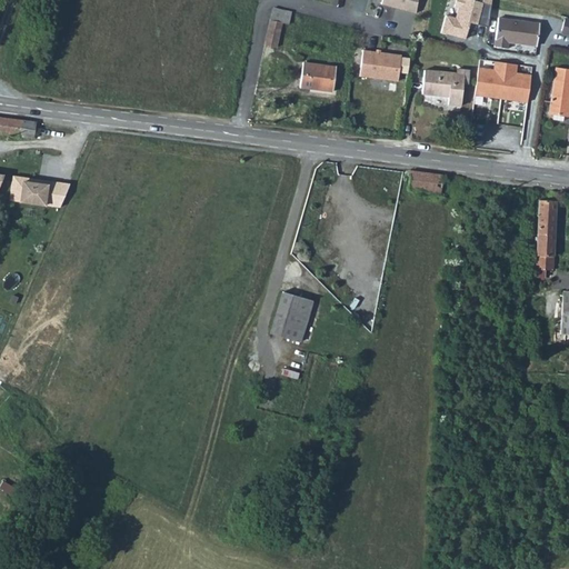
[(417,0),(382,0),(381,6),(415,13),(417,0)]
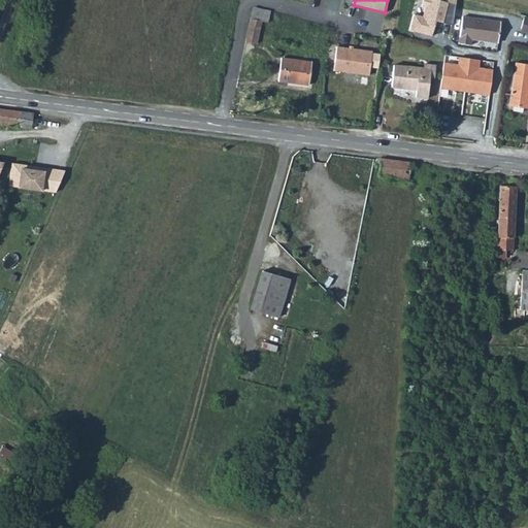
[(439,0),(420,0),(418,7),(422,8),(420,17),(410,14),(406,30),(426,34),(428,22),(437,24),(442,5),(439,0)]
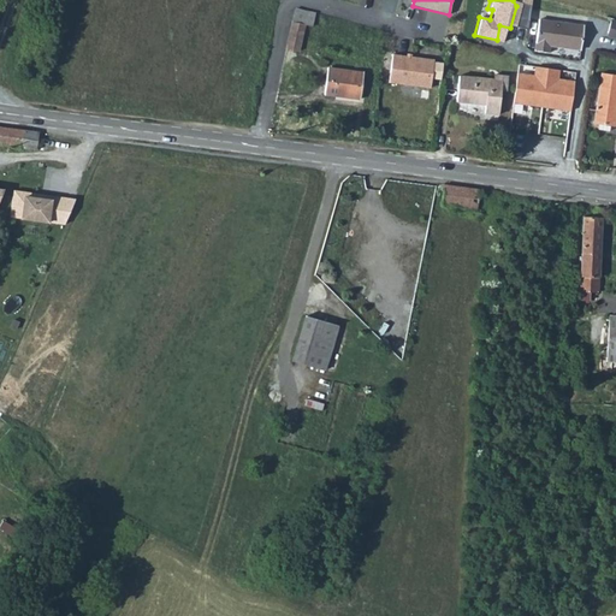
[(312,25),(314,13),(315,12),(306,10),(306,7),(296,5),(292,21),(306,24),(312,25)]
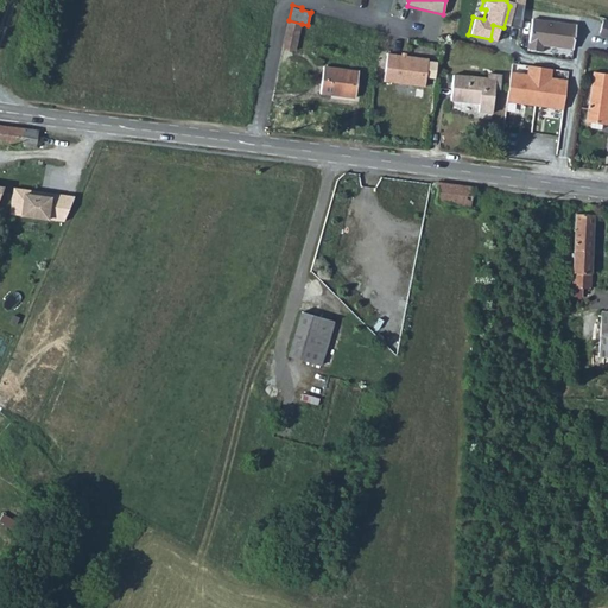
[(295,51),(302,24),(289,20),(283,48),(295,51)]
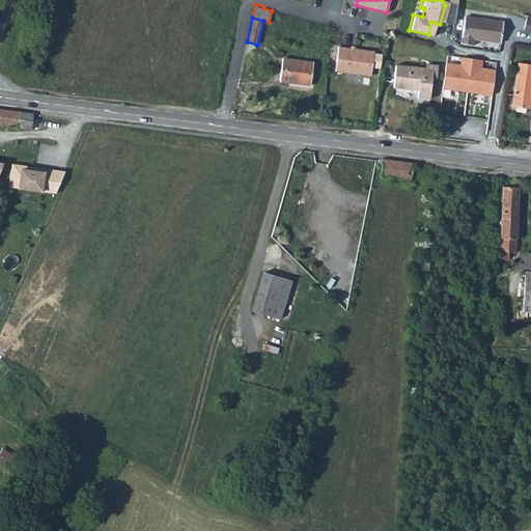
[(500,43),(503,23),(465,18),(462,44),(473,45),(474,39),(500,43)]
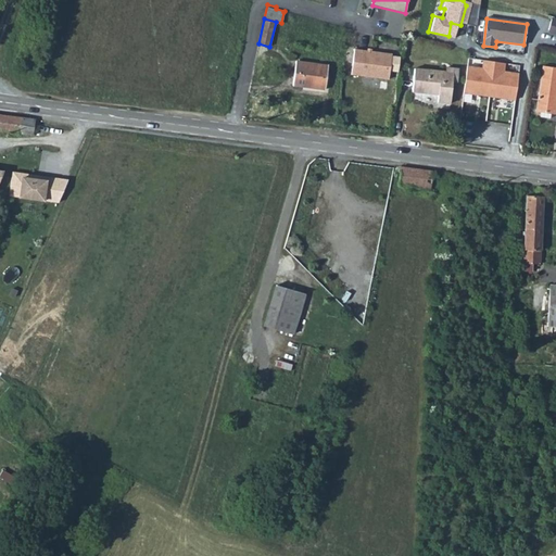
[(355,49),(351,74),(389,79),(390,71),(397,72),(399,58),(391,57),(392,54),(355,49)]
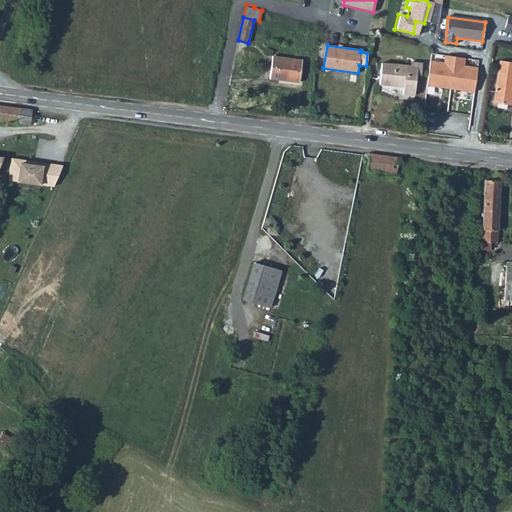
[(269,79),(299,82),(301,60),(272,56),(269,79)]
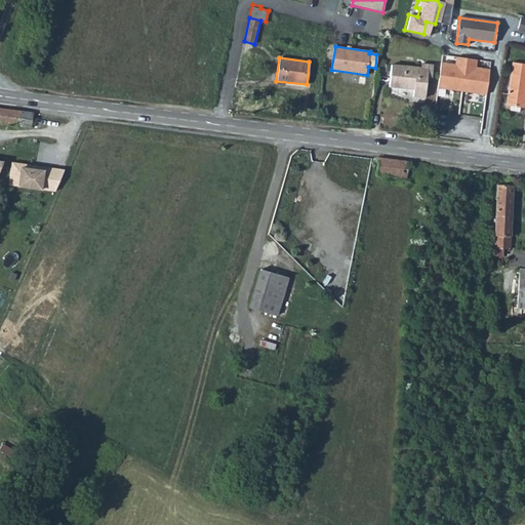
[(463,91),(468,58),(457,57),(456,65),(442,63),(439,88),(463,91)]
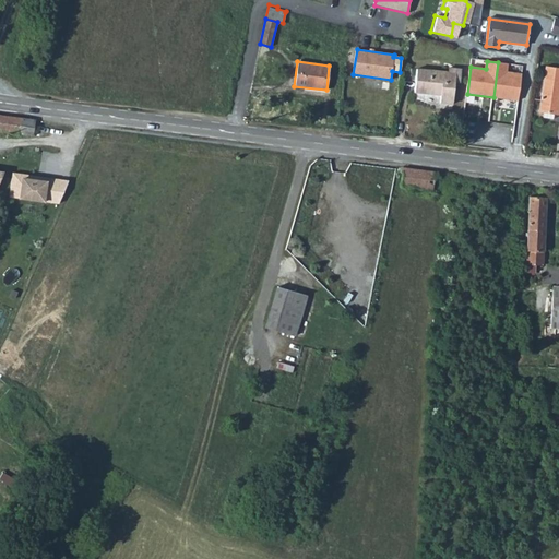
[(509,63),(498,62),(494,97),(518,100),(523,74),(508,72),(509,63)]
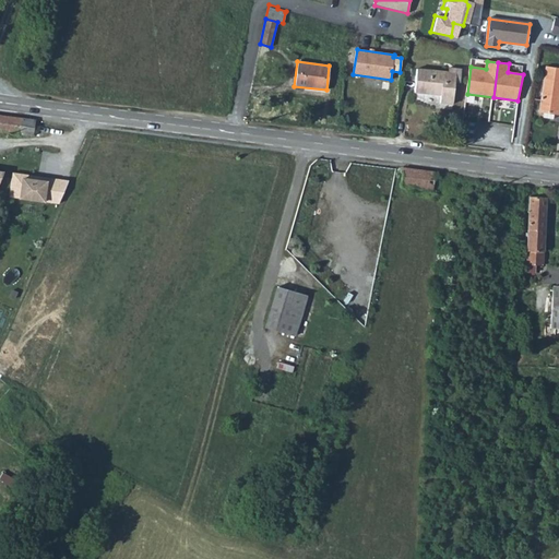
[(558,69),(546,67),(539,110),(544,111),(543,117),(552,119),(552,114),(557,114),(558,102),(558,69)]
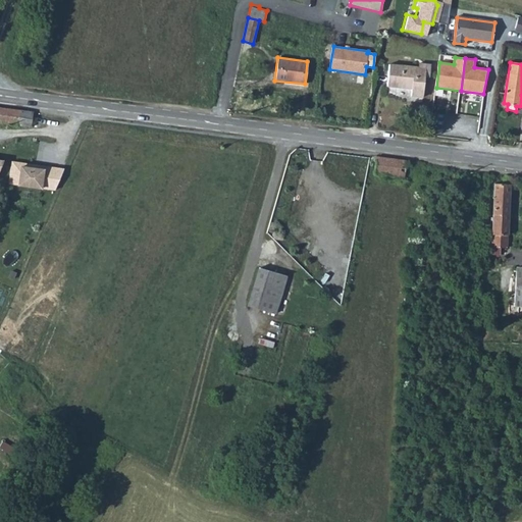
[(417,67),(389,64),(387,86),(412,88),(411,96),(422,97),(423,77),(427,77),(429,66),(417,64),(417,67)]
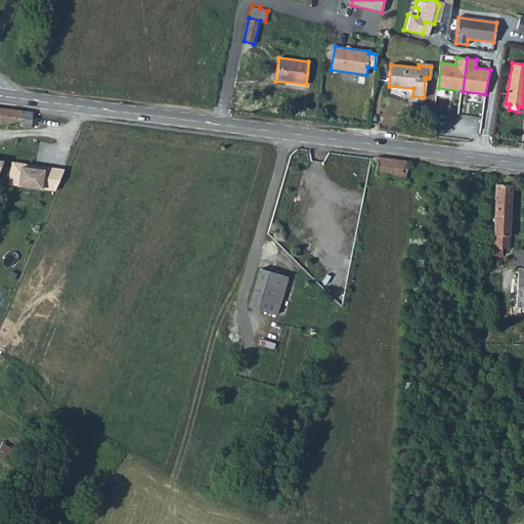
[(0,123),(17,126),(20,111),(0,107),(0,123)]
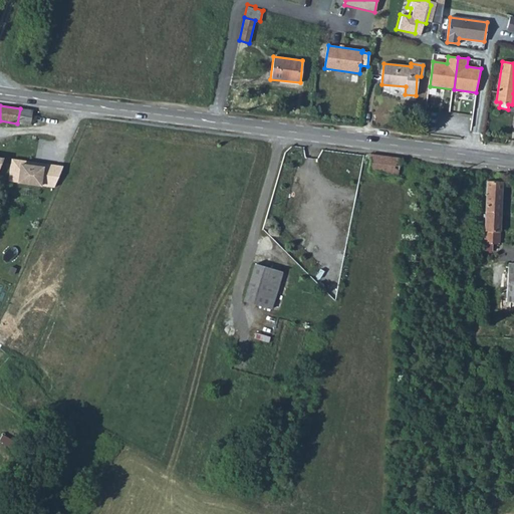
[(30,125),(33,110),(20,108),(17,123),(30,125)]
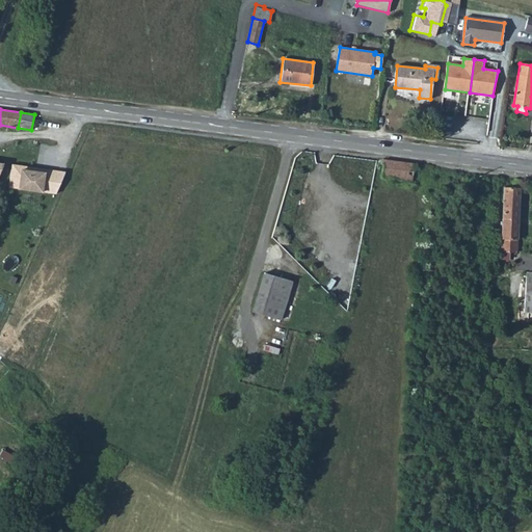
[(411,181),(414,164),(383,160),(382,177),(411,181)]
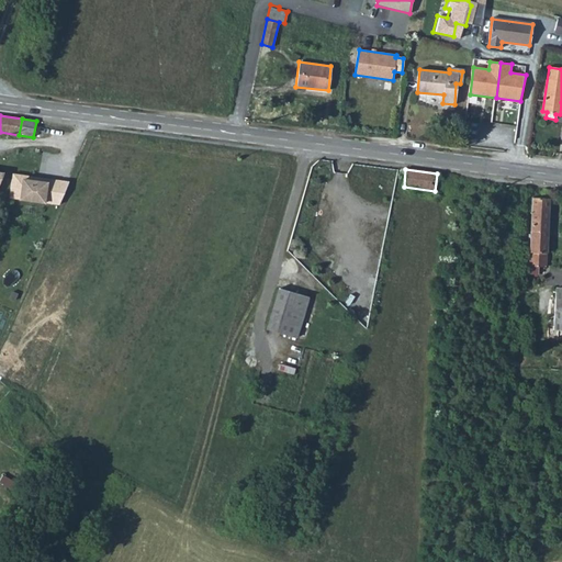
[(42,178),(12,173),(9,199),(57,204),(68,182),(52,180),(51,183),(41,182),(42,178)]
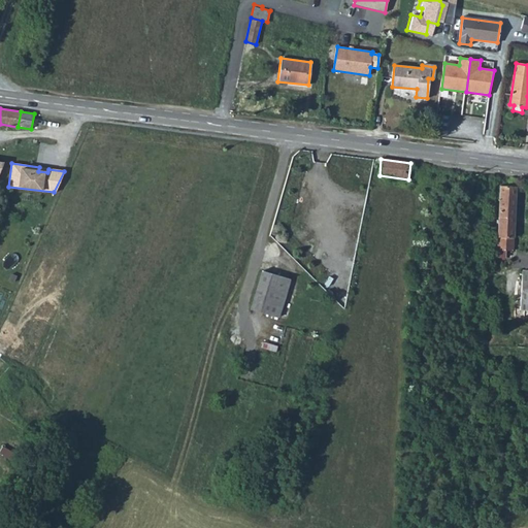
[(500,186),(496,251),(513,251),(516,187),(500,186)]
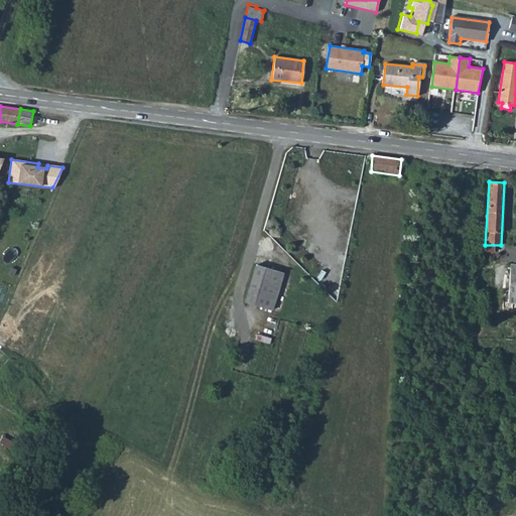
[(245,302),(271,310),(282,273),(256,265),(245,302)]
